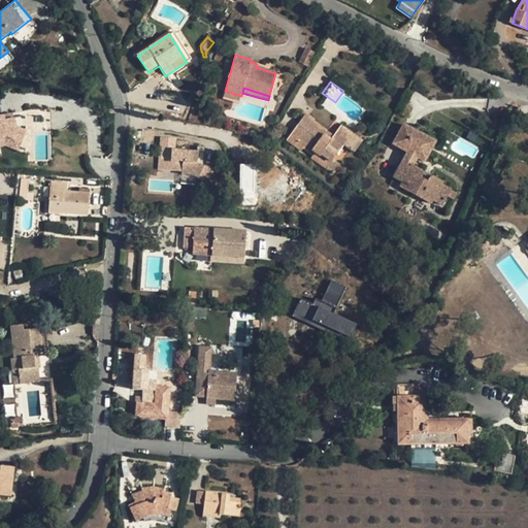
[(241,96),(225,91),(223,97),(239,101),(241,96)]
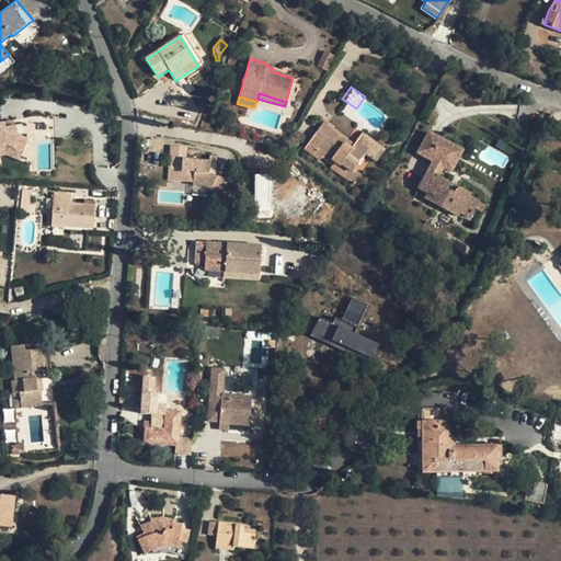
[(331,127),(324,122),(305,149),(320,160),(322,157),(324,155),(334,162),(333,164),(331,168),(354,185),(361,176),(353,170),(365,153),(368,149),(356,140),(354,145),(351,149),(343,142),(345,139),(331,128),(331,127)]
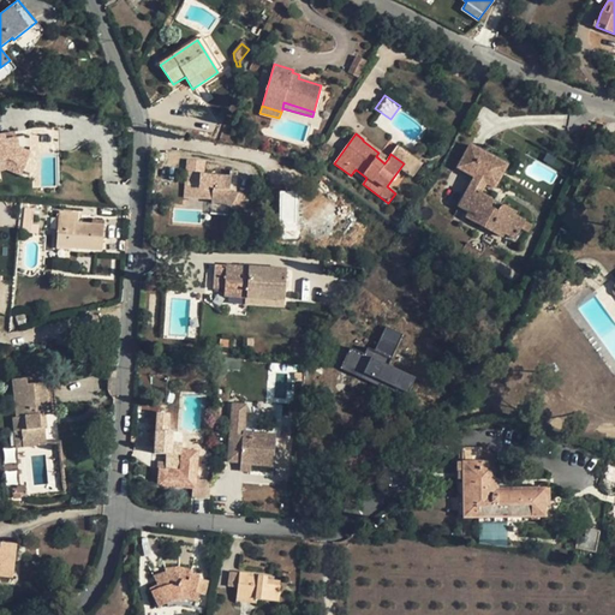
[(24,166),(30,151),(18,147),(17,138),(5,139),(4,135),(0,135),(0,161),(9,160),(24,166)]
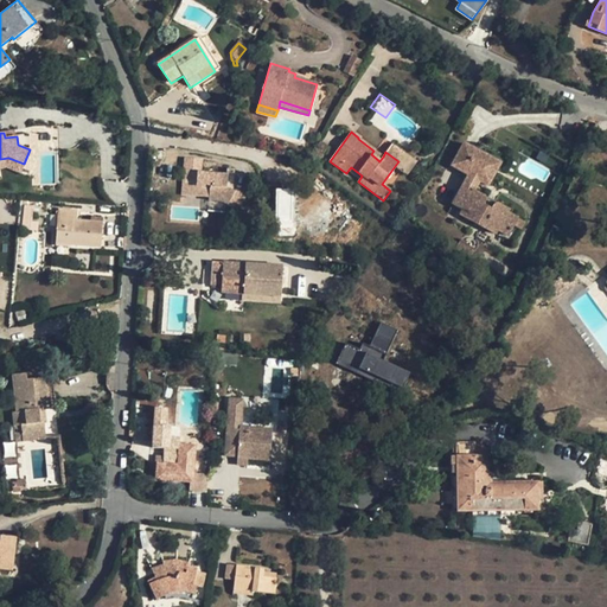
[(468,174),(452,204),(462,210),(460,215),(494,234),(497,230),(508,236),(517,218),(506,212),(508,210),(494,203),(491,210),(483,205),(486,198),(473,191),(479,180),(487,185),(499,164),(464,144),(451,166),(468,174)]
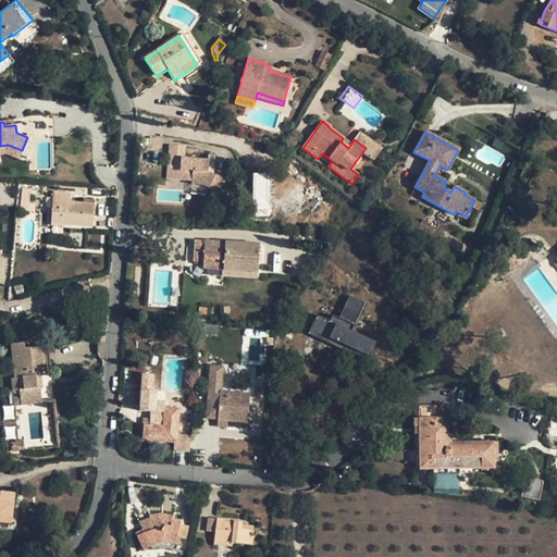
[(371,140),(359,133),(354,139),(366,148),(371,140)]
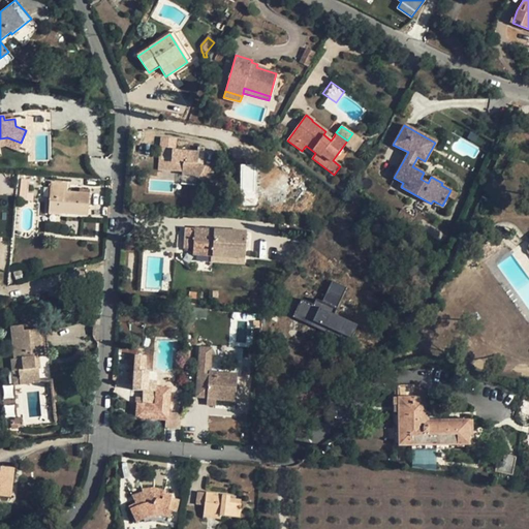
[(331,141),(334,136),(325,131),(323,134),(331,141)]
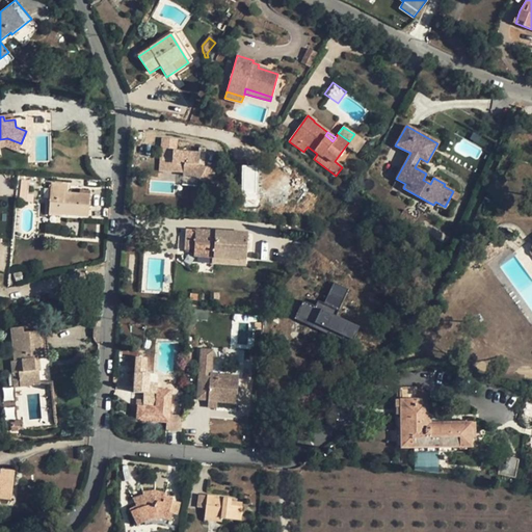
[(365,142),(354,134),(349,141),(346,145),(356,154),(365,142)]
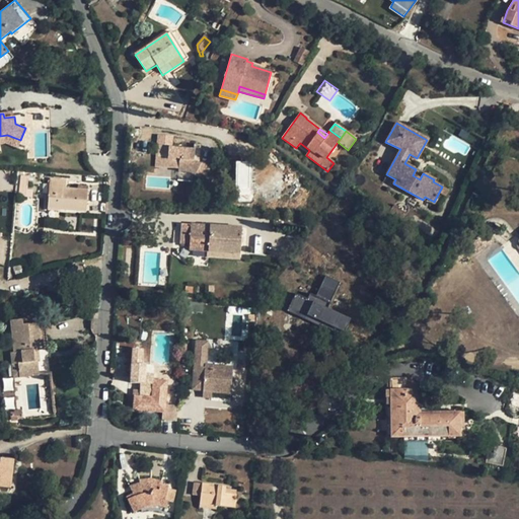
[(202,180),(207,168),(197,164),(198,147),(193,146),(192,151),(171,149),(172,138),(160,137),(157,167),(177,168),(177,170),(183,171),(194,174),(193,176),(202,180)]
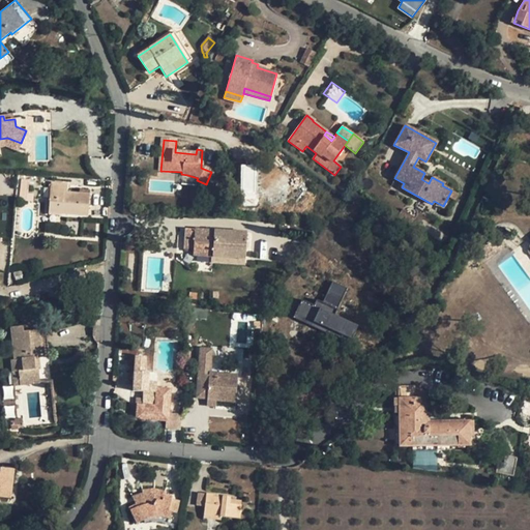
[(306,146),(304,148),(315,155),(316,153),(306,146)]
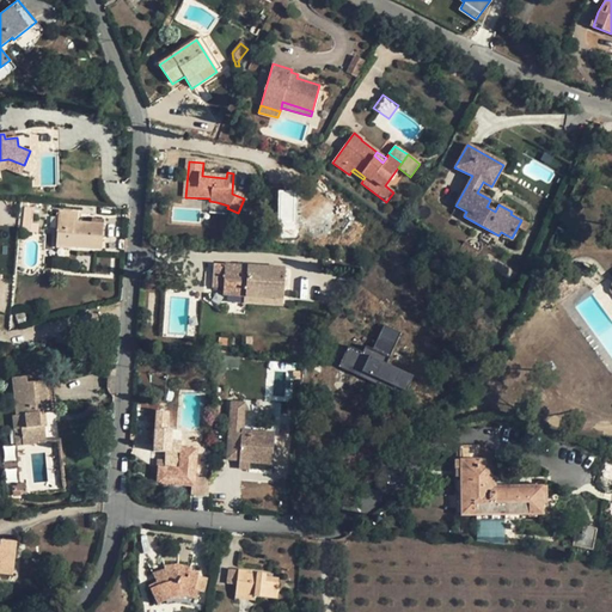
[(280,237),(297,237),(295,190),(279,190),(280,237)]
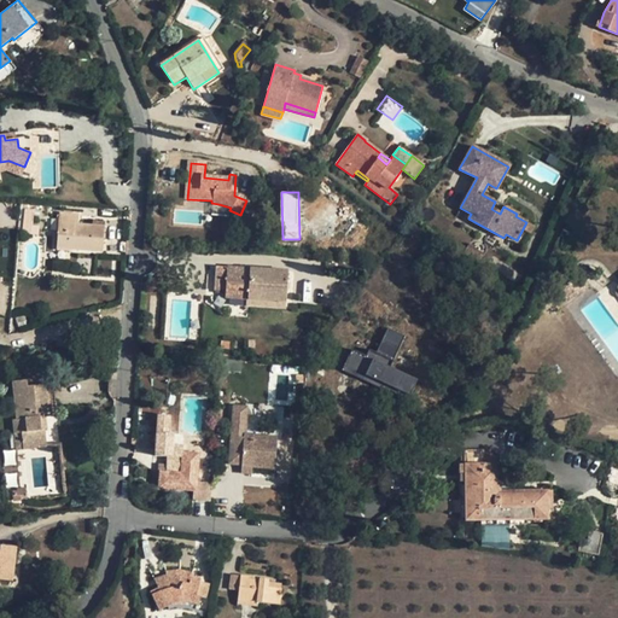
[(104,226),(77,225),(79,217),(59,216),(57,248),(103,251),(104,226)]
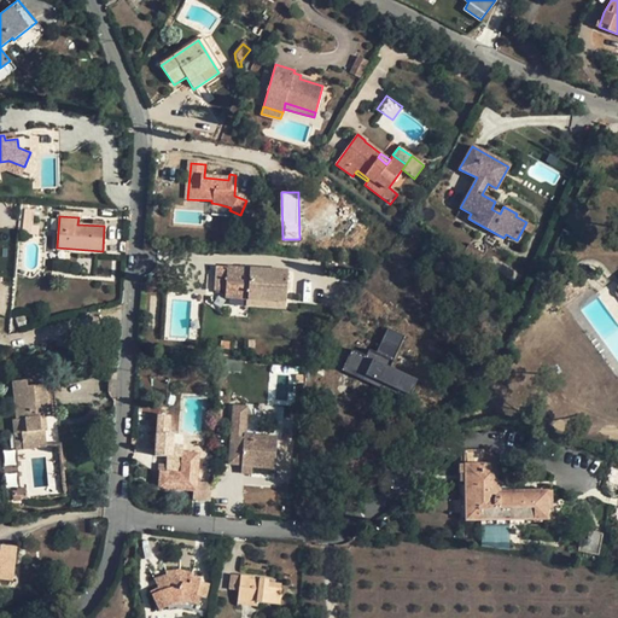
[(484,255),(468,244),(464,252),(478,263),(484,255)]
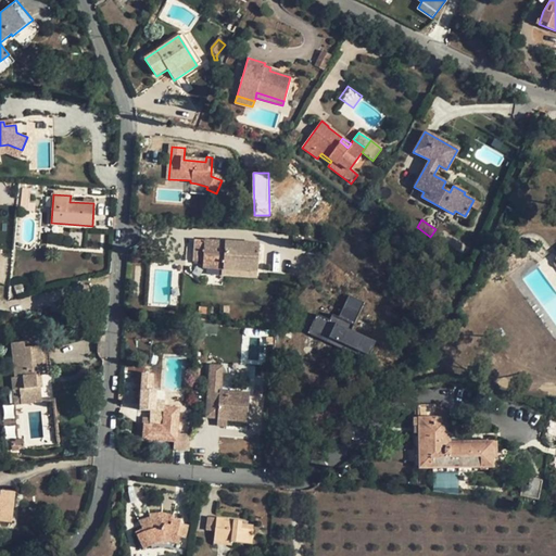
[(258,261),(258,243),(193,240),(192,261),(203,262),(202,268),(257,272),(258,261)]
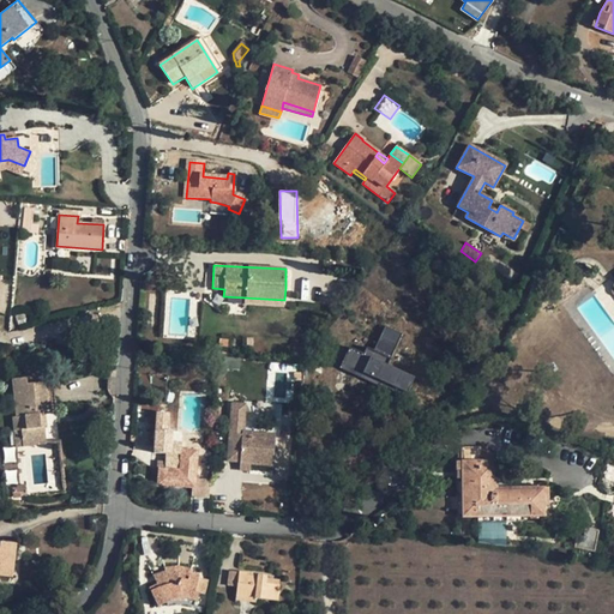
[(386,327),(371,359),(365,372),(380,380),(381,379),(389,383),(387,384),(407,393),(414,379),(395,369),(393,372),(386,367),(402,336),(386,327)]
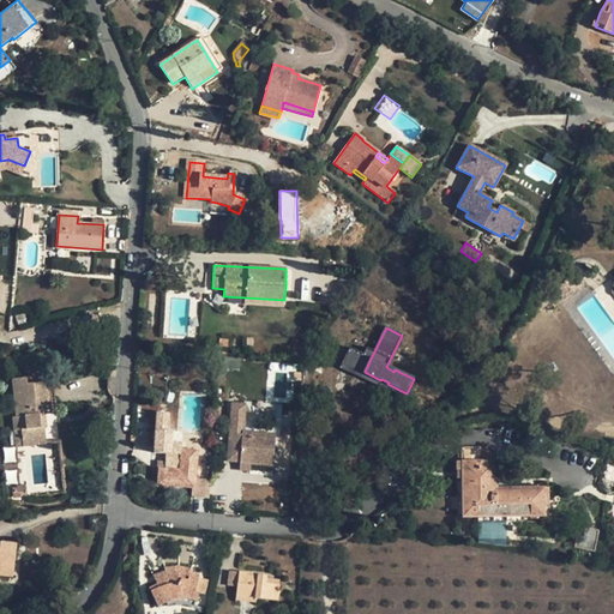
[(365,372),(371,359),(350,349),(342,366),(362,377),(365,372)]
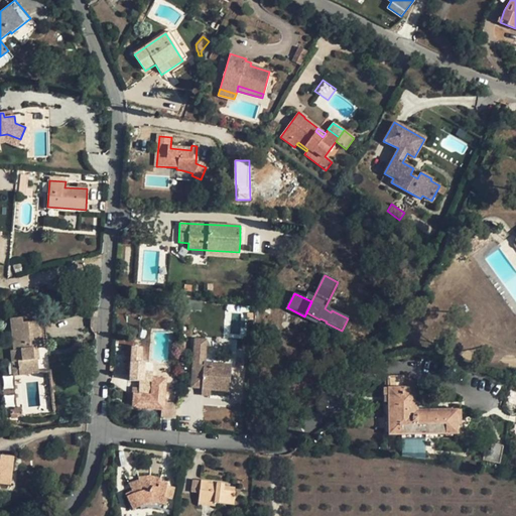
[(37,349),(42,348),(40,320),(23,323),(22,317),(10,318),(13,350),(11,350),(12,362),(18,362),(19,375),(38,373),(36,359),(33,359),(32,349),(37,349)]
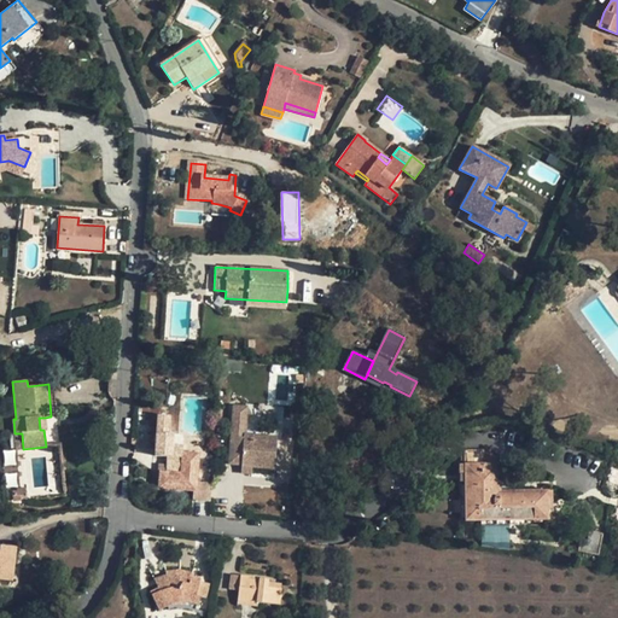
[(233,407),(228,464),(242,465),(240,473),(251,474),(252,466),(274,468),(277,438),(244,435),(246,407),(233,407)]
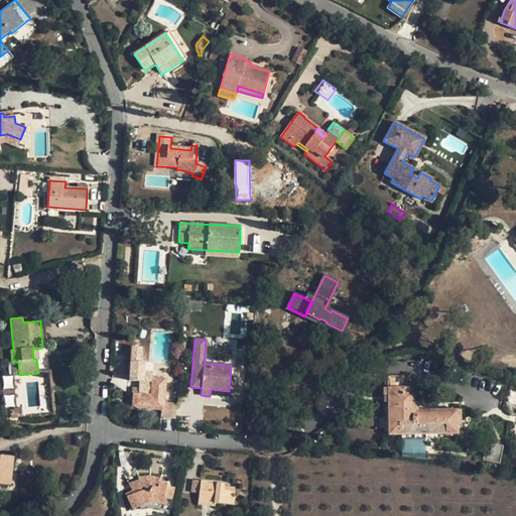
[(136,372),(144,373),(145,362),(136,362),(137,348),(131,347),(129,381),(135,381),(136,372)]
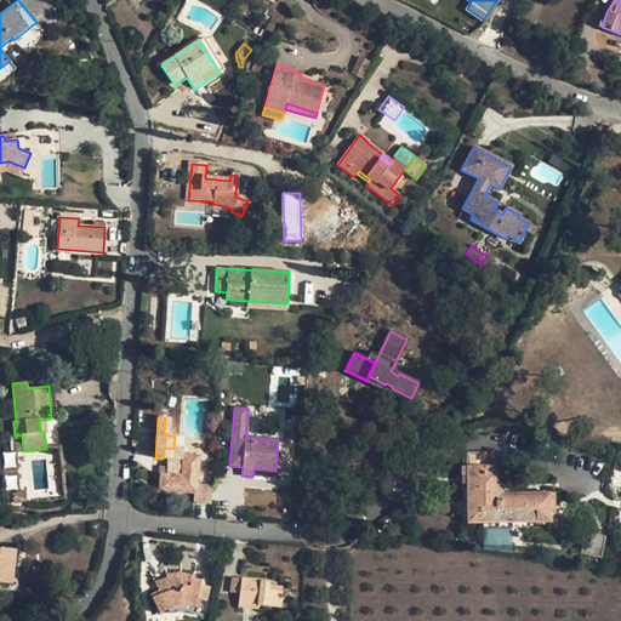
[(174,449),(164,448),(163,459),(167,459),(183,459),(183,455),(183,450),(174,449)]
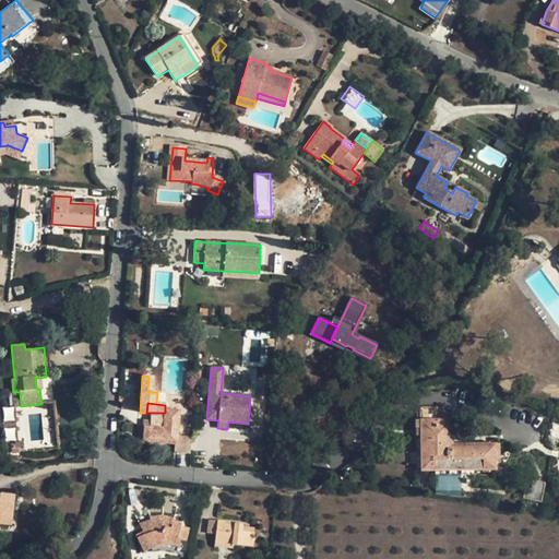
[(4,420),(14,419),(13,406),(3,407),(4,420)]
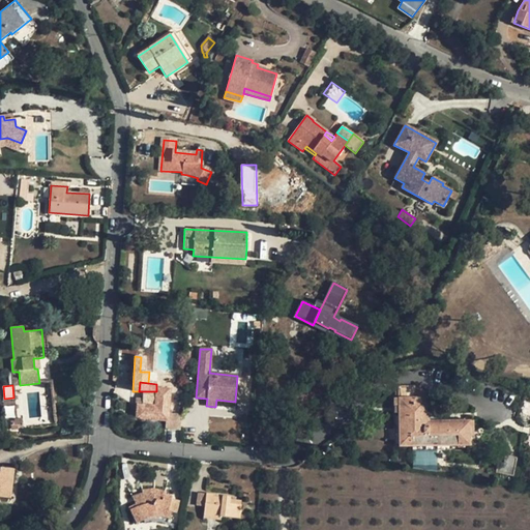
[(359,400),(352,387),(333,398),(341,410),(359,400)]
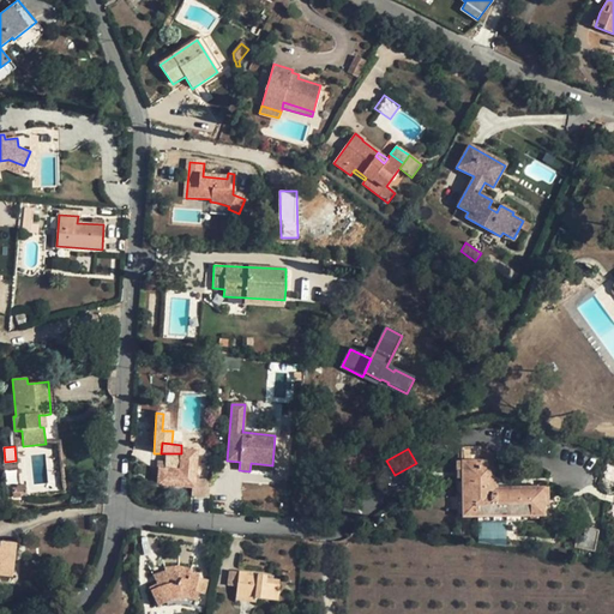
[(481,449),(462,449),(462,461),(463,517),(477,517),(477,522),(506,522),(524,522),(523,516),(545,516),(545,506),(545,488),(497,488),(497,461),(493,459),(491,453),(486,450),(481,449)]
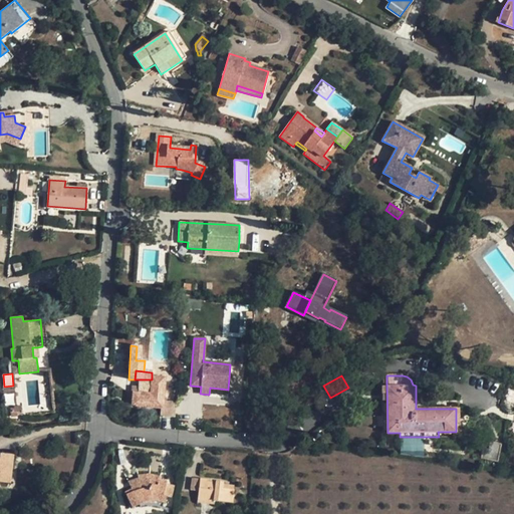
[(161,408),(164,409),(163,416),(175,417),(176,402),(164,401),(166,377),(152,376),(152,379),(139,379),(138,393),(133,393),(132,406),(161,408)]
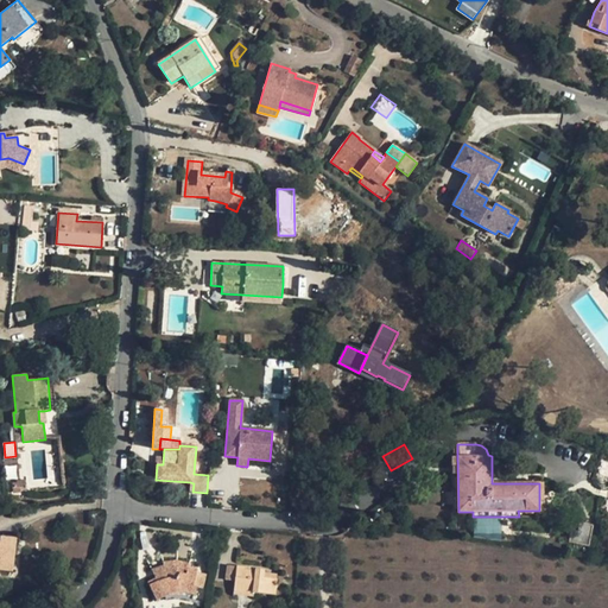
[(5,458),(6,479),(17,477),(16,457),(5,458)]
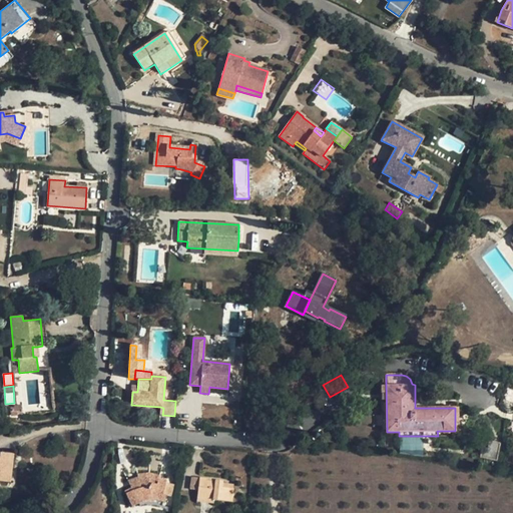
[(23,415),(22,409),(21,405),(15,406),(15,407),(16,416),(23,415)]
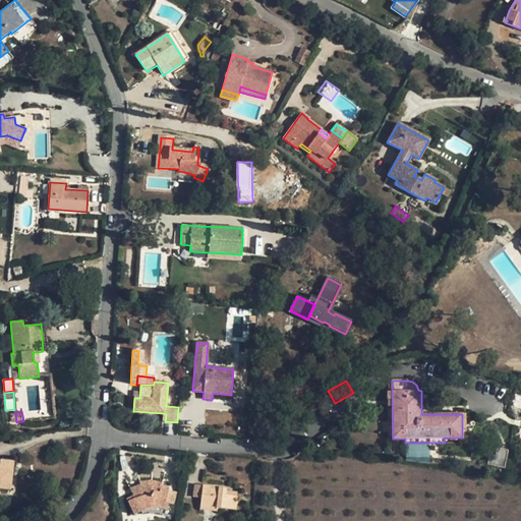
[(405,457),(429,456),(429,443),(405,443),(405,457)]
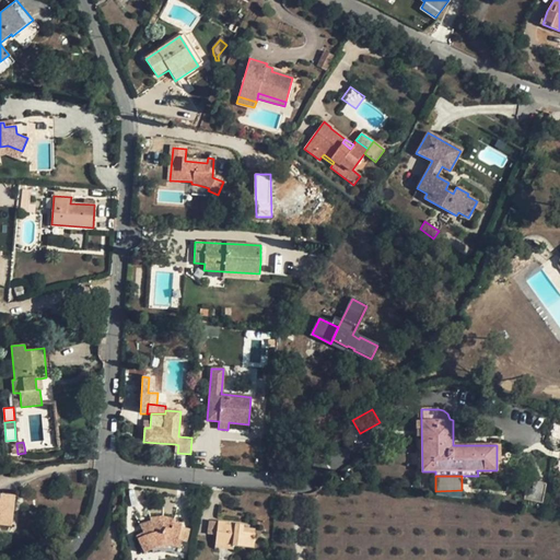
[(0,524),(11,526),(14,497),(0,496),(0,494),(0,524)]
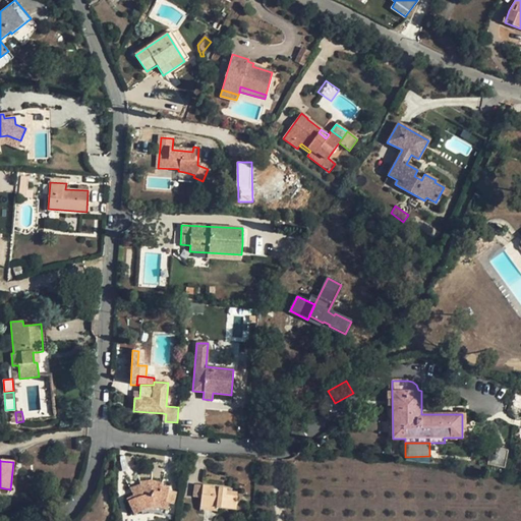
[(156,514),(165,517),(168,503),(166,503),(169,490),(162,488),(163,484),(152,482),(139,483),(140,484),(141,488),(131,491),(133,496),(126,499),(134,515),(141,511),(146,510),(147,510),(151,509),(152,510),(156,510),(156,514)]
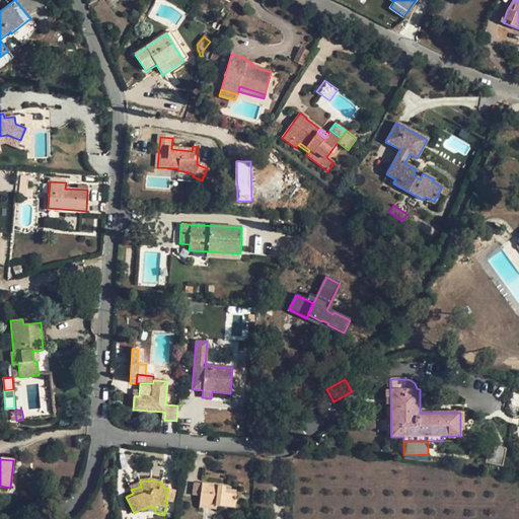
[(202,484),(194,483),(193,495),(201,497),(202,484)]
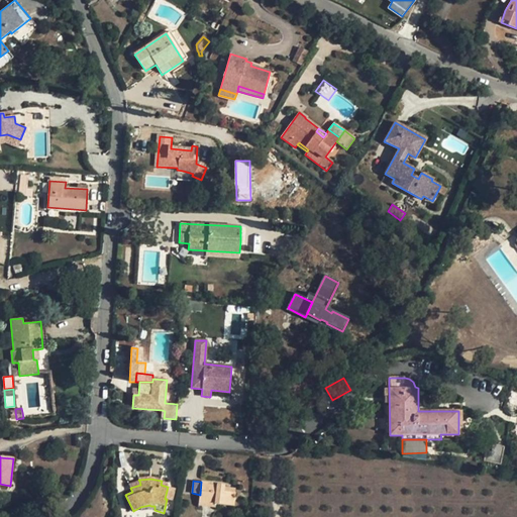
[(225,485),(201,482),(200,495),(199,501),(215,502),(215,504),(233,506),(235,493),(224,491),(225,488),(225,485)]
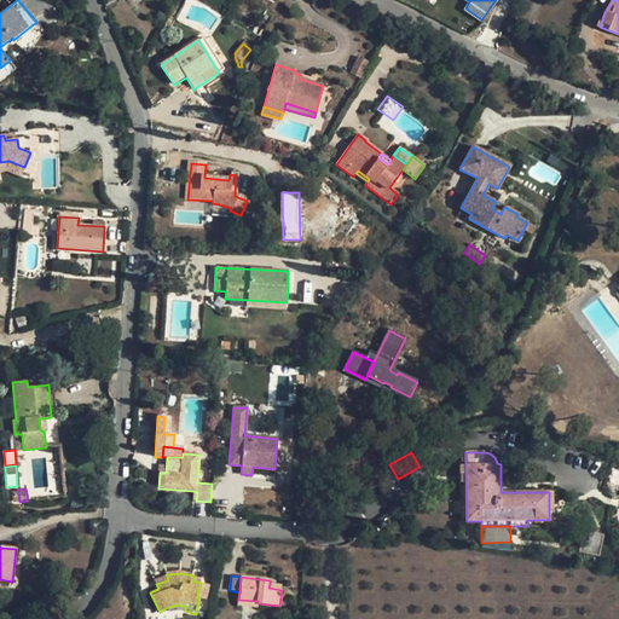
[(207,599),(210,585),(201,583),(197,597),(200,597),(207,599)]
